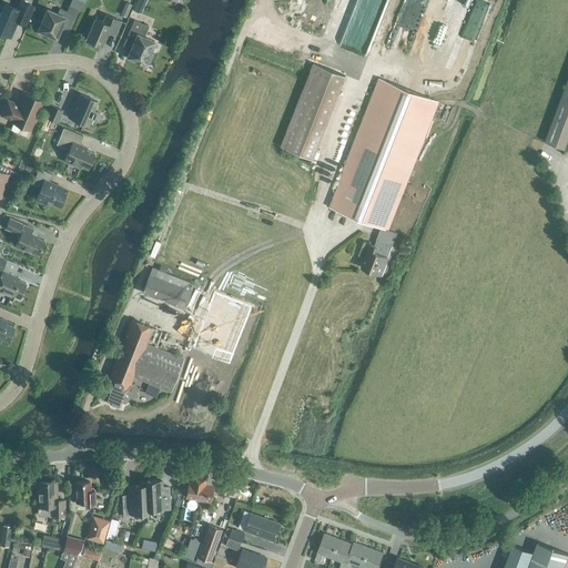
[(6,3),(0,14),(0,32),(10,37),(18,21),(26,24),(33,7),(21,1),(18,9),(6,3)]
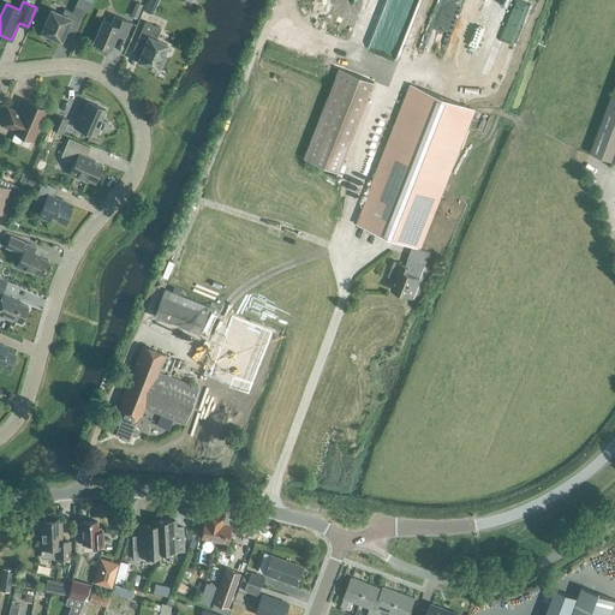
[(136,3),(130,16),(137,19),(142,5),(136,3)]
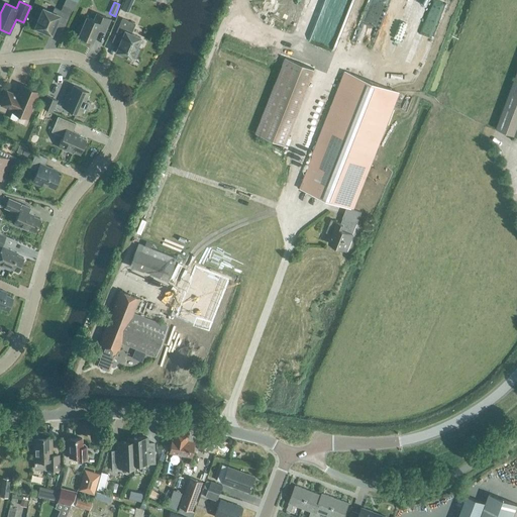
[(124,2),(121,10),(129,13),(132,5),(124,2)]
